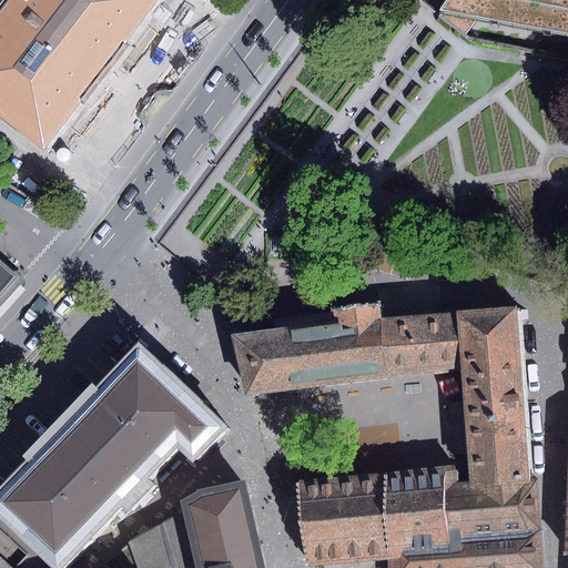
[(0,112),(48,149),(105,74),(162,0),(9,0),(0,12),(0,112)]
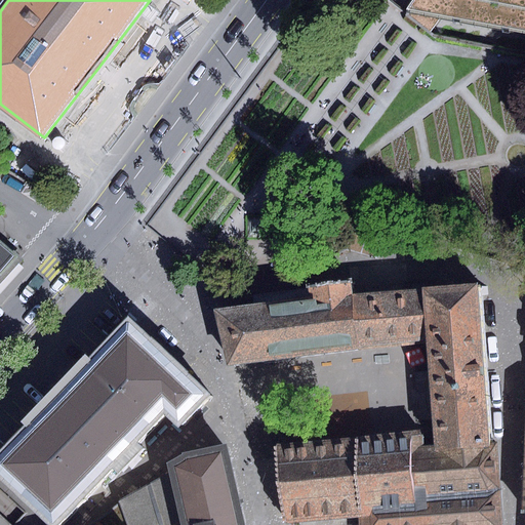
[(524,0),(412,0),(405,10),(433,39),(524,57),(524,0)]
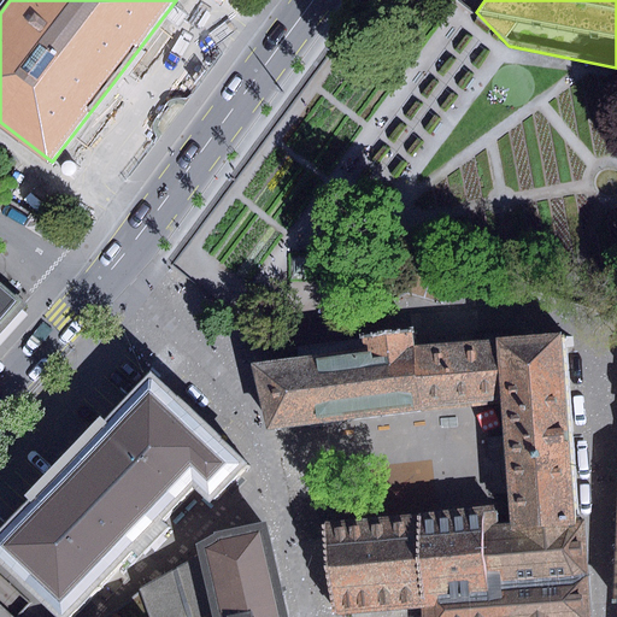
[(417,262),(406,293),(442,305),(448,291),(453,274),(417,262)]
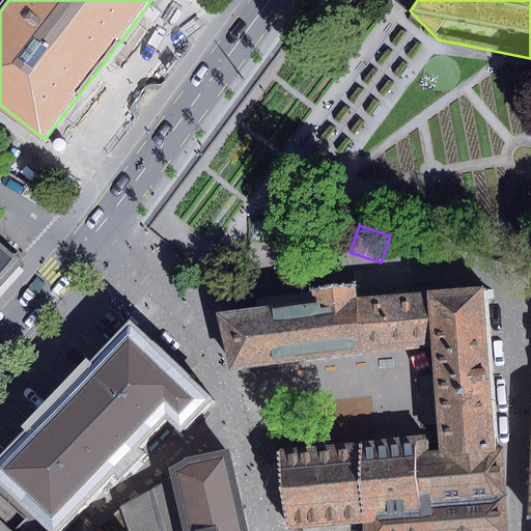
[(0,284),(20,262),(0,245),(0,284)]
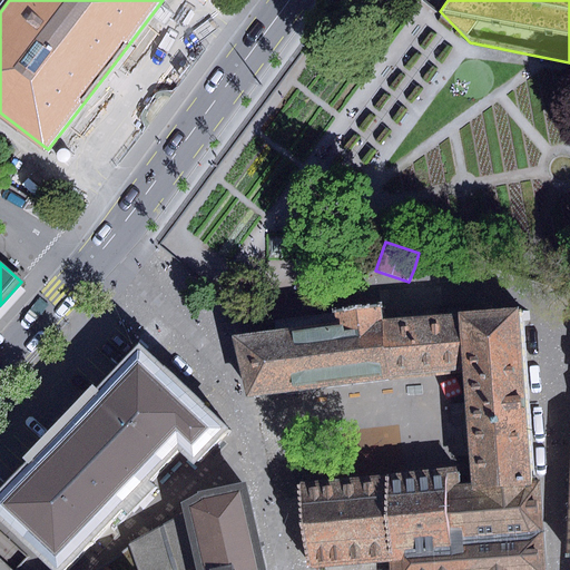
[(390,380),(382,322),(381,307),(340,313),(341,325),(232,336),(246,397),(390,380)]
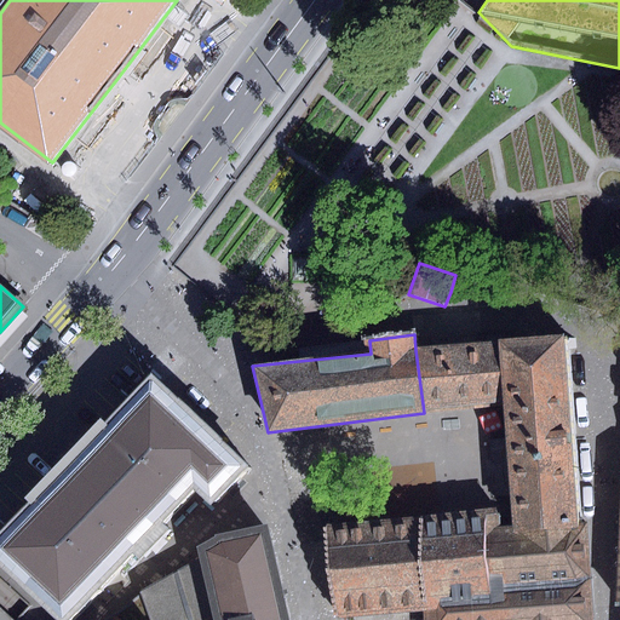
[(498,343),(503,405),(511,528),(512,538),(584,533),(569,338),(498,343)]
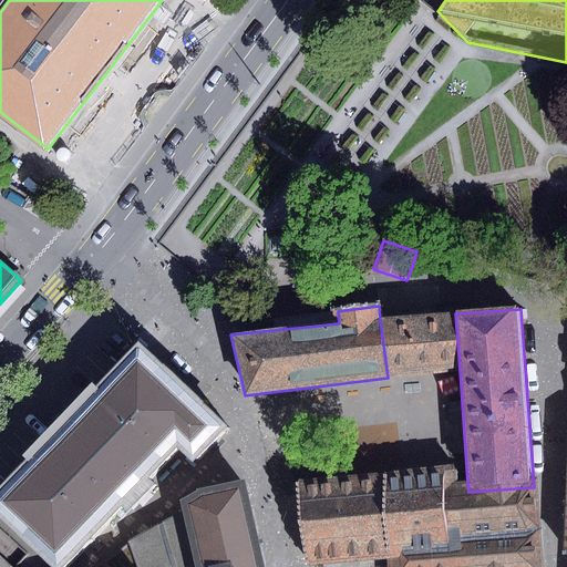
[(460,370),(455,313),(380,320),(388,378),(460,370)]
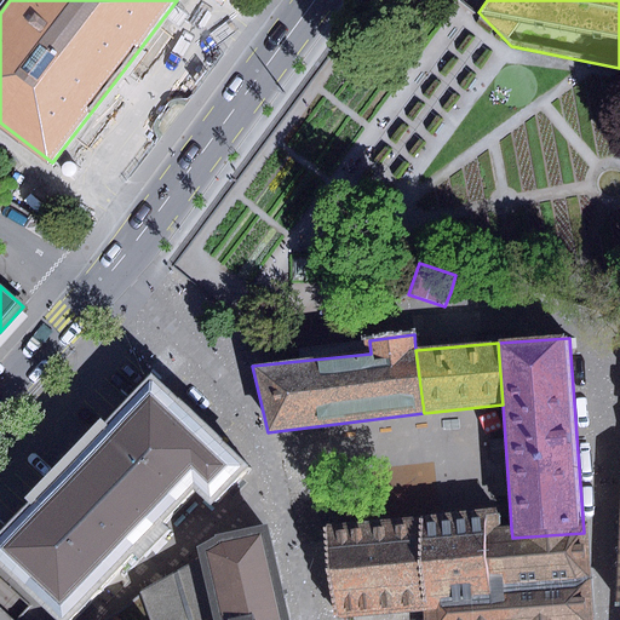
[(29,505),(0,535),(0,564),(58,619),(69,619),(194,487),(211,501),(244,465),(149,377),(104,425),(29,505)]
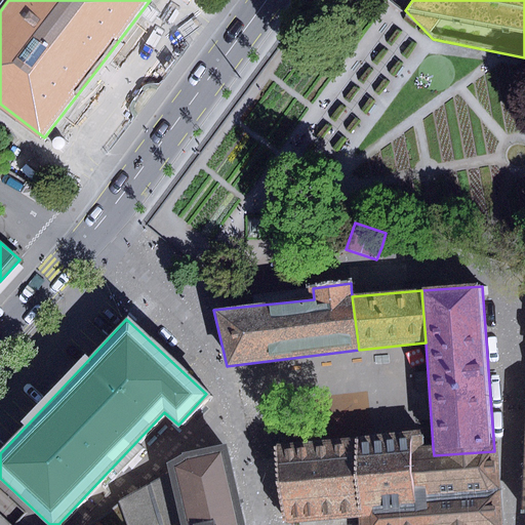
[(18,422),(25,428),(88,360),(82,354),(18,422)]
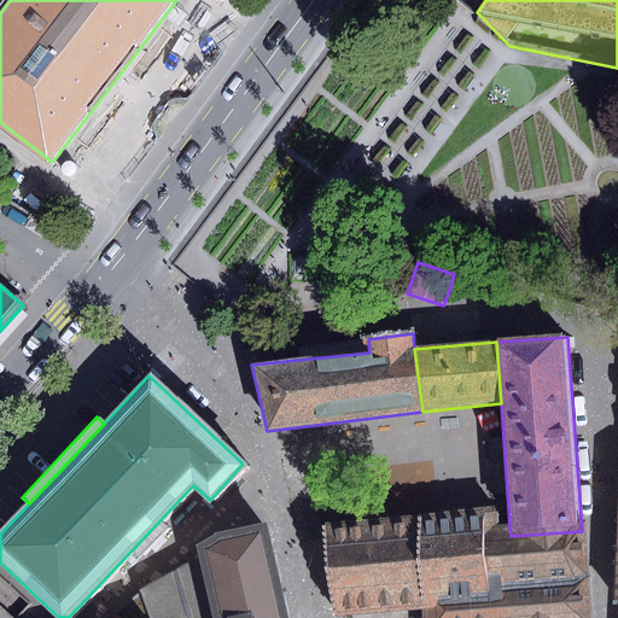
[(496,514),(326,526),(332,617),(365,617),(421,614),(421,617),(594,617),(594,608),(588,530),(582,531),(511,536),(509,526),(497,528),(496,514)]
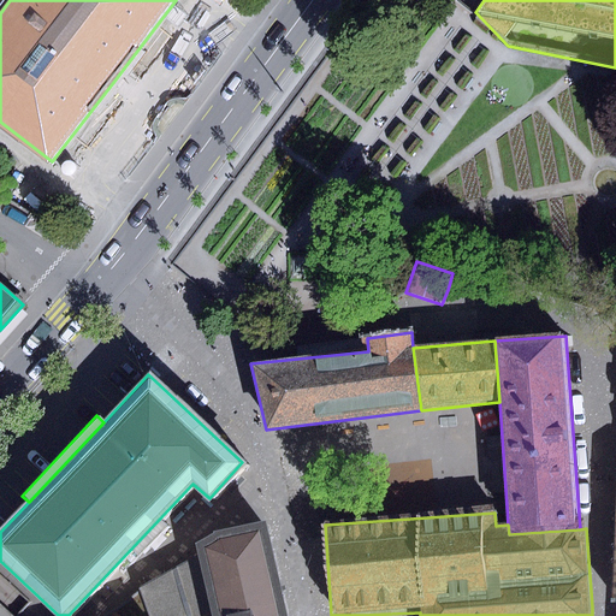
[(285,615),(266,521),(212,531),(212,534),(194,543),(197,555),(140,588),(148,615),(285,615)]
